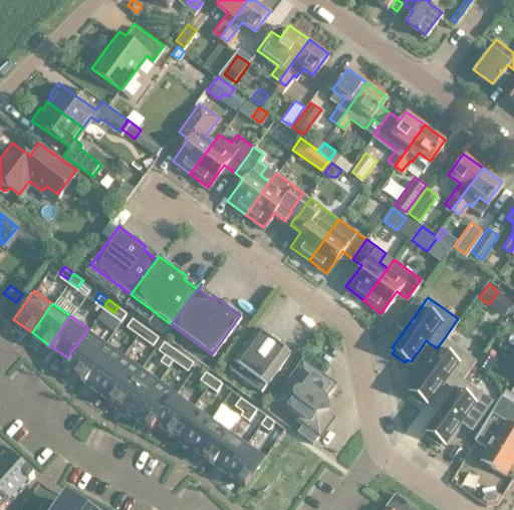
[(153,331),(144,324),(139,330),(149,337),(153,331)]
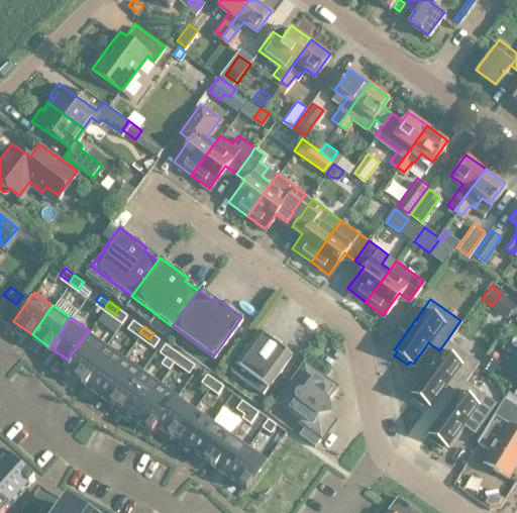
[(229,368),(262,392),(267,386),(290,352),(257,329),(233,362),(229,368)]
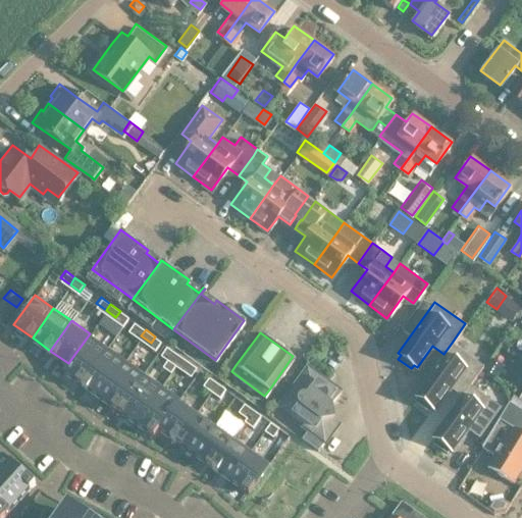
[(90,333),(68,363),(63,371),(81,383),(107,346),(90,333)]
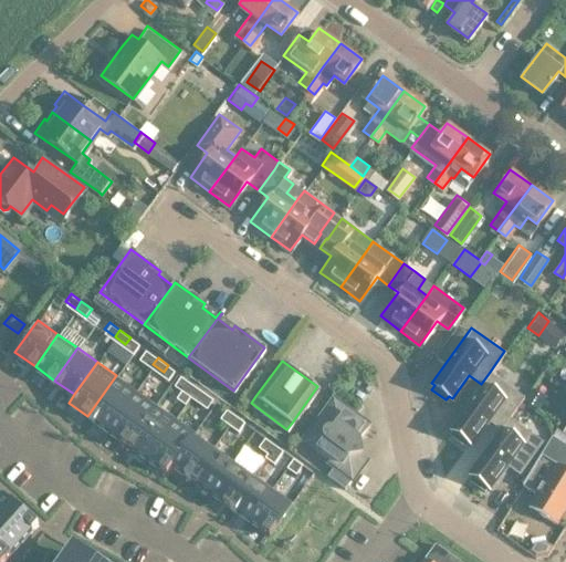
[(179,373),(168,365),(164,372),(175,380),(179,373)]
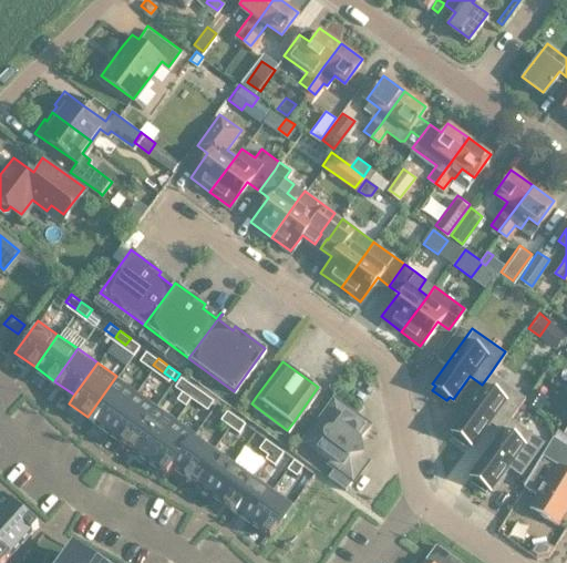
[(501,428),(509,416),(524,396),(491,372),(482,385),(451,428),(454,430),(451,434),(465,444),(468,441),(472,443),(488,420),(501,428)]
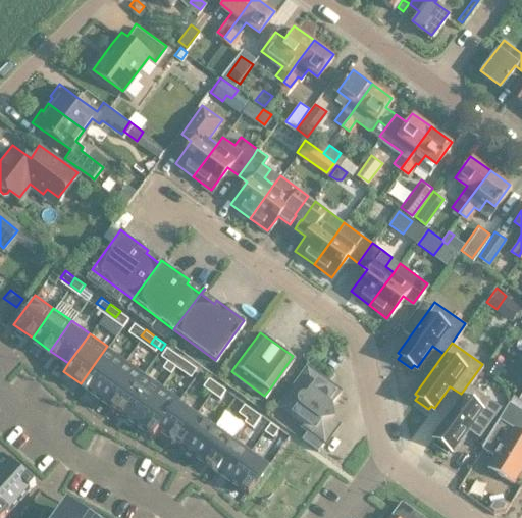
[(125,359),(107,346),(81,383),(99,397),(125,359)]
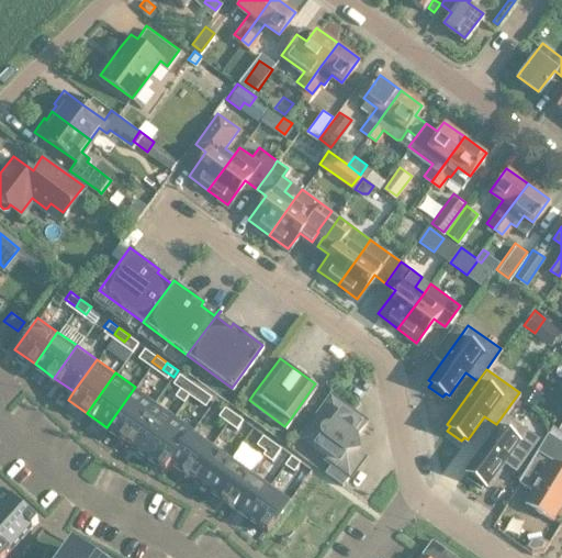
[(184,376),(180,382),(190,390),(195,383),(184,376)]
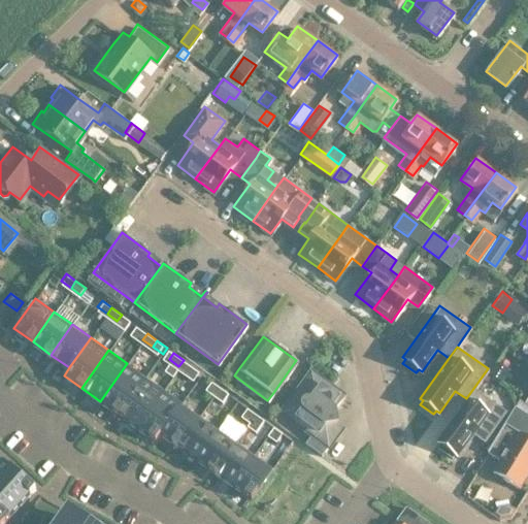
[(189,373),(194,367),(184,360),(178,366),(189,373)]
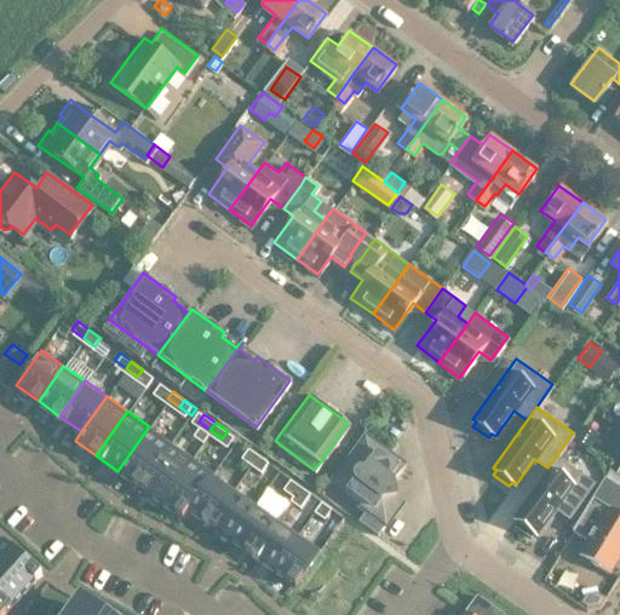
[(589,446),(597,431),(583,423),(574,436),(589,446)]
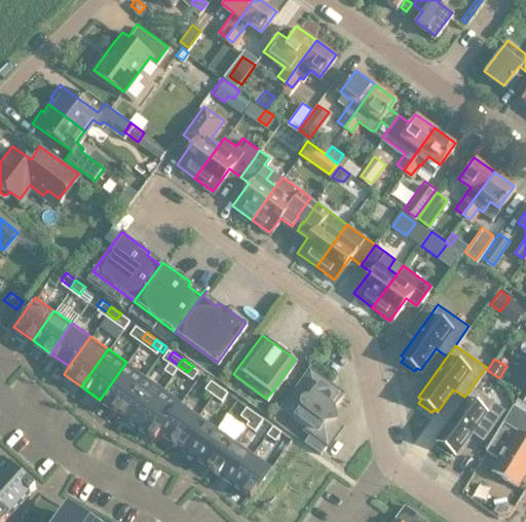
[(117,412),(145,374),(126,362),(100,400),(117,412)]
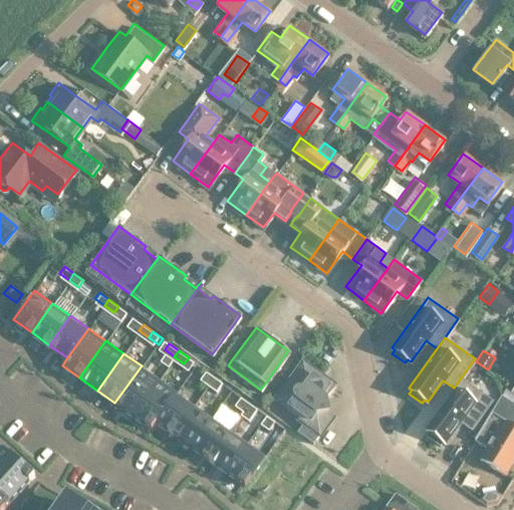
[(334,385),(301,360),(273,400),(303,421),(319,432),(332,413),(326,409),(325,398),(334,385)]
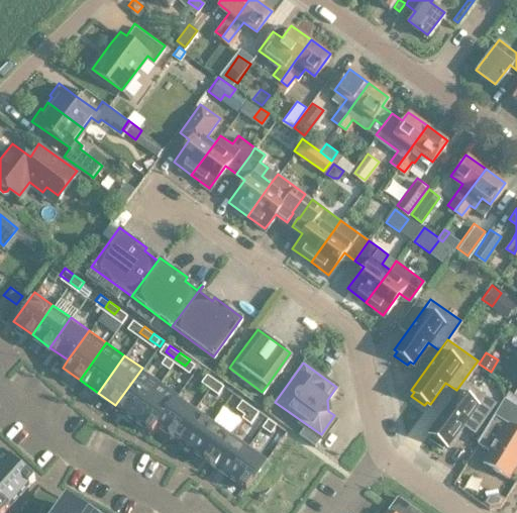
[(142,368),(115,405),(133,418),(160,381),(142,368)]
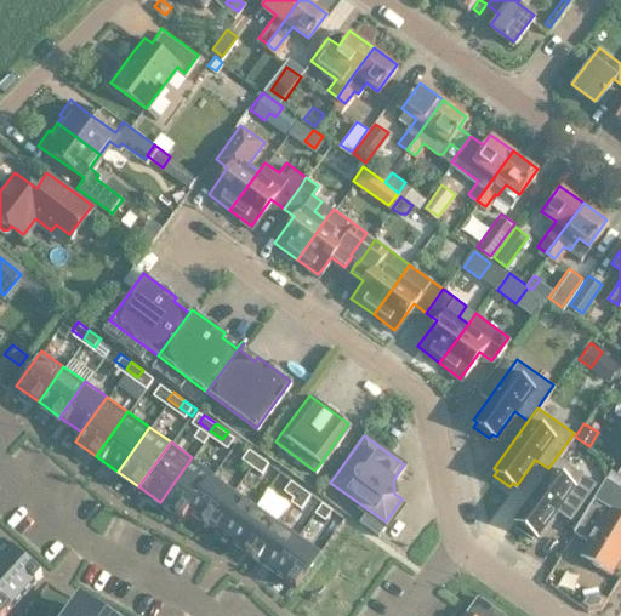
[(258,454),(254,462),(265,471),(271,462),(258,454)]
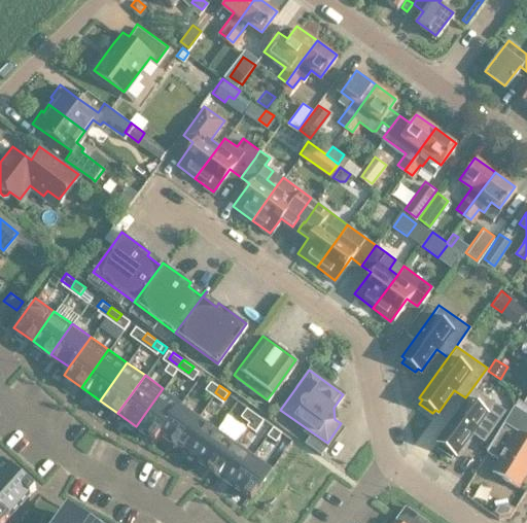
[(504,409),(473,386),(465,397),(436,439),(440,441),(436,445),(450,454),(453,450),(456,453),(471,431),(483,439),(504,409)]
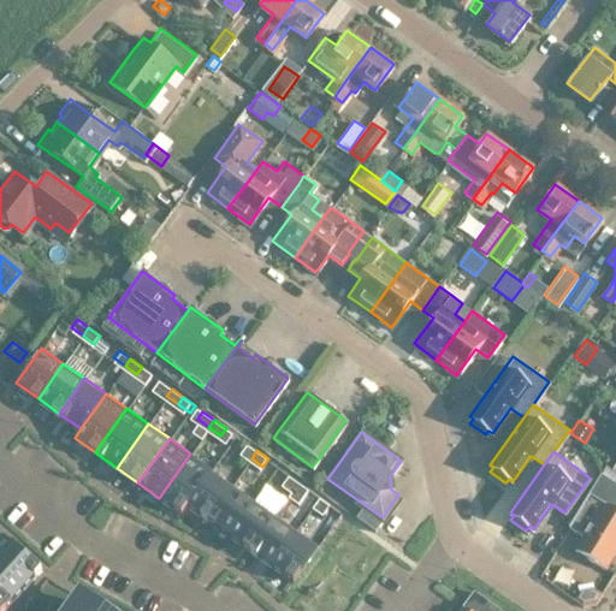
[(187,504),(212,468),(190,454),(159,498),(181,512),(187,504)]
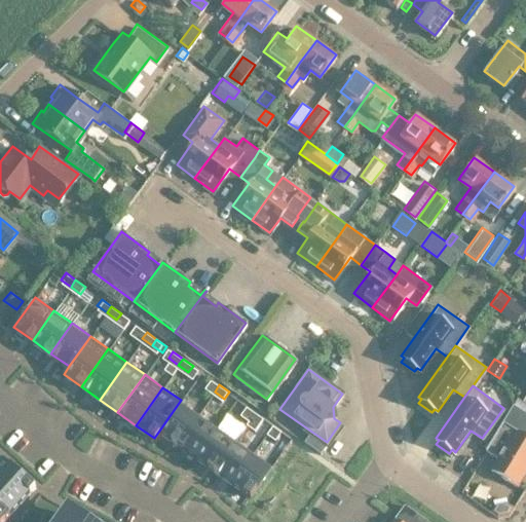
[(224,399),(234,406),(239,399),(229,392),(224,399)]
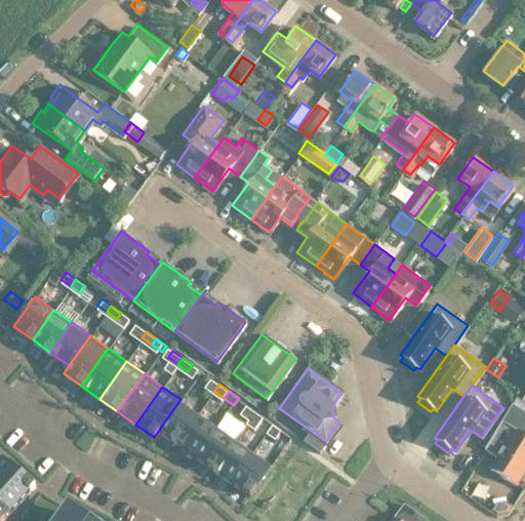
[(180,399),(159,430),(177,442),(198,412),(180,399)]
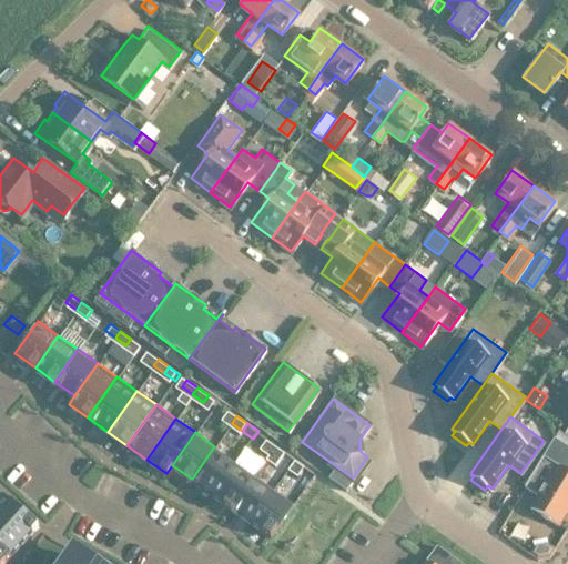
[(270,451),(275,443),(264,435),(260,443),(270,451)]
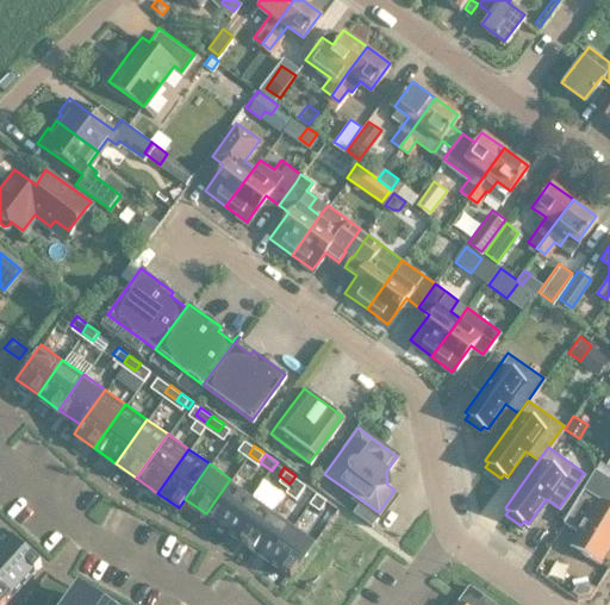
[(609,481),(593,472),(562,523),(577,532),(570,546),(599,563),(609,544),(609,481)]
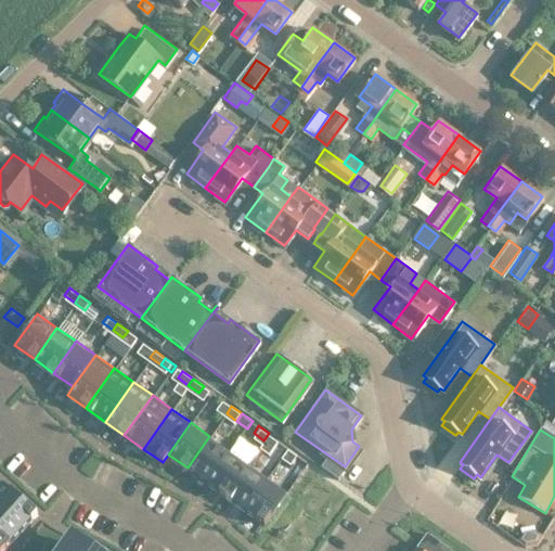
[(280,441),(269,433),(263,440),(274,448),(280,441)]
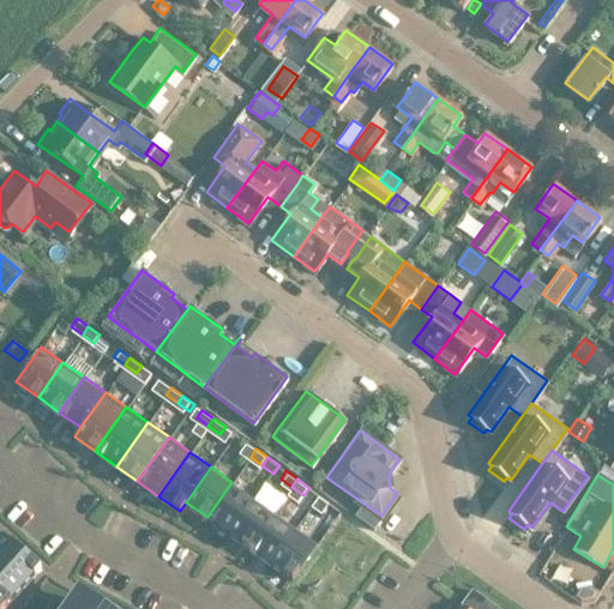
[(232,482),(208,517),(228,532),(253,496),(232,482)]
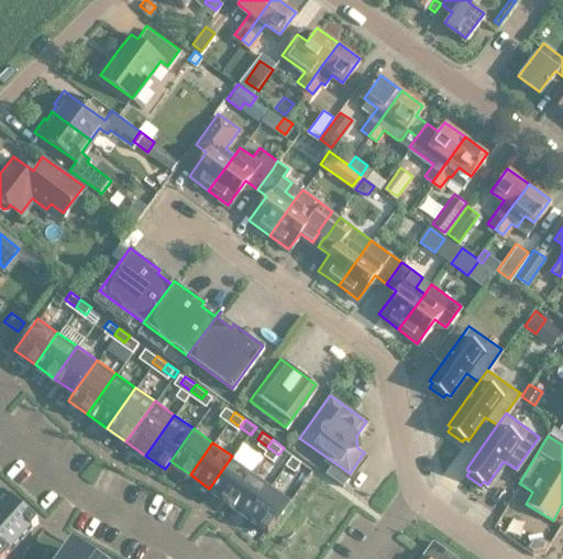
[(291,453),(287,461),(297,469),(302,461),(291,453)]
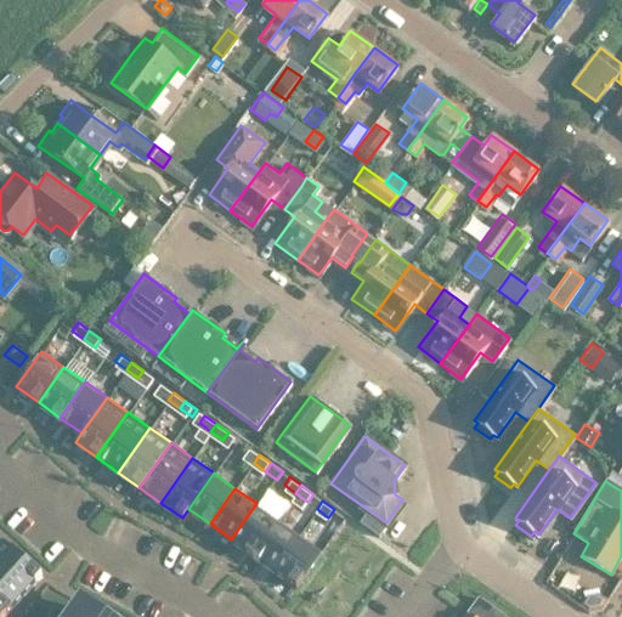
[(256,503),(231,539),(253,554),(278,519),(256,503)]
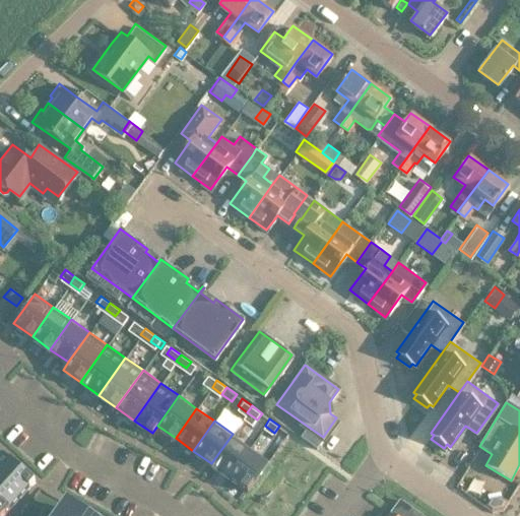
[(307,426),(301,435),(316,446),(323,437),(307,426)]
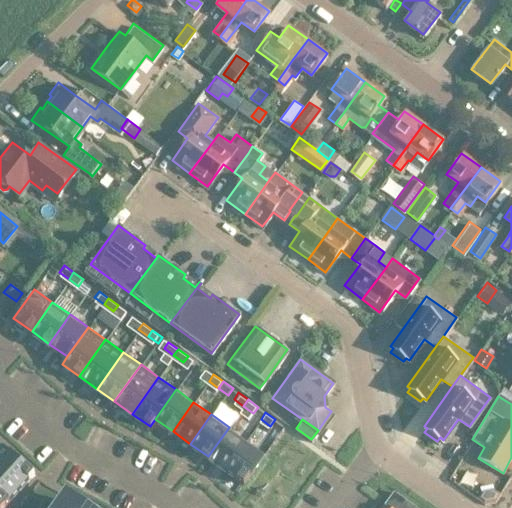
[(226,469),(246,439),(229,427),(208,456),(226,469)]
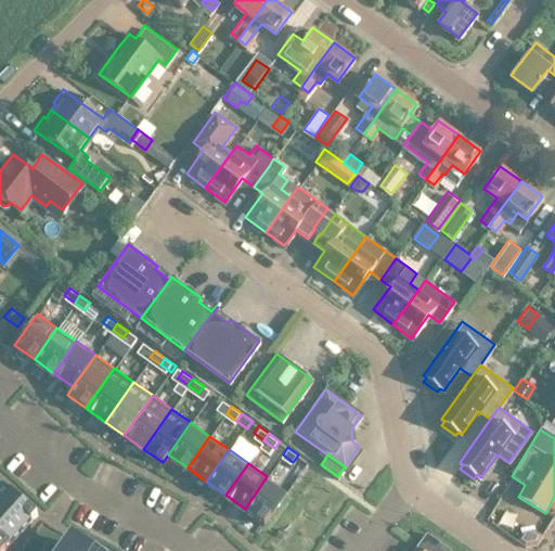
[(265,523),(287,490),(267,476),(245,509),(265,523)]
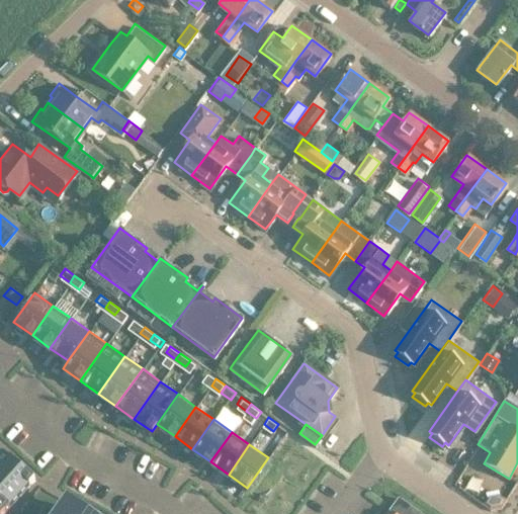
[(0,446),(0,477),(19,494),(34,478),(0,446)]
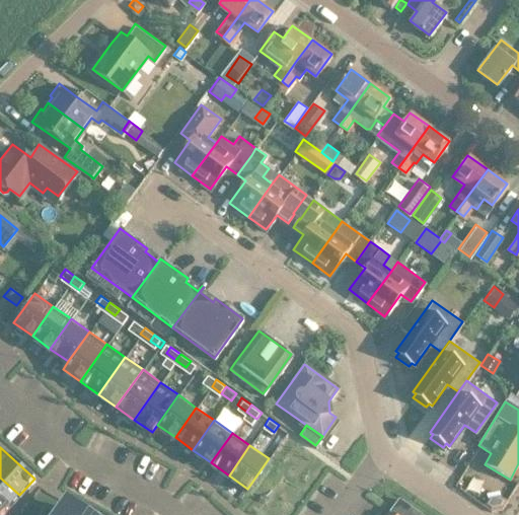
[(19,495),(0,477),(0,507),(4,511),(19,495)]
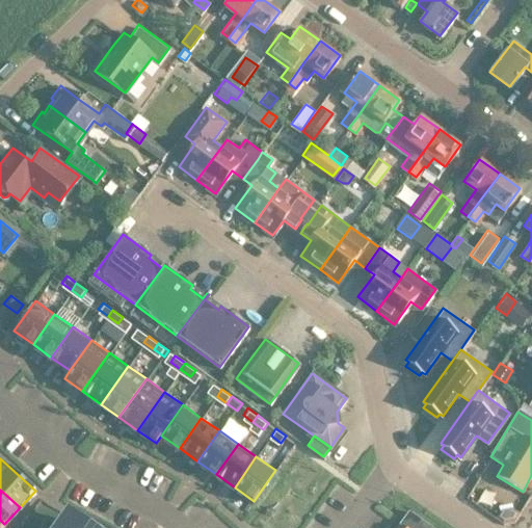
[(499,509),(494,516),(502,521),(503,522),(511,520),(517,510),(511,507),(499,509)]
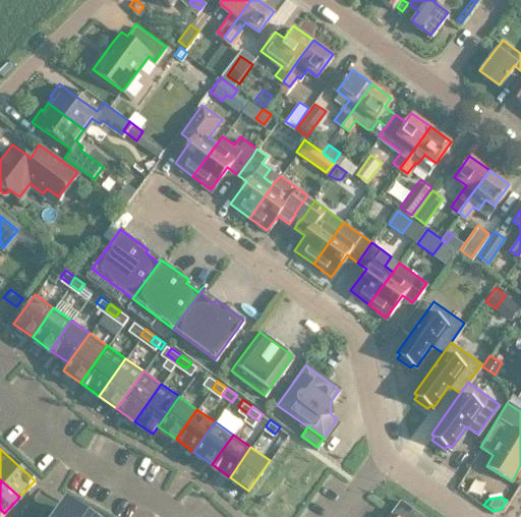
[(426,516),(404,500),(394,514),(390,511),(388,515),(385,516),(426,516)]
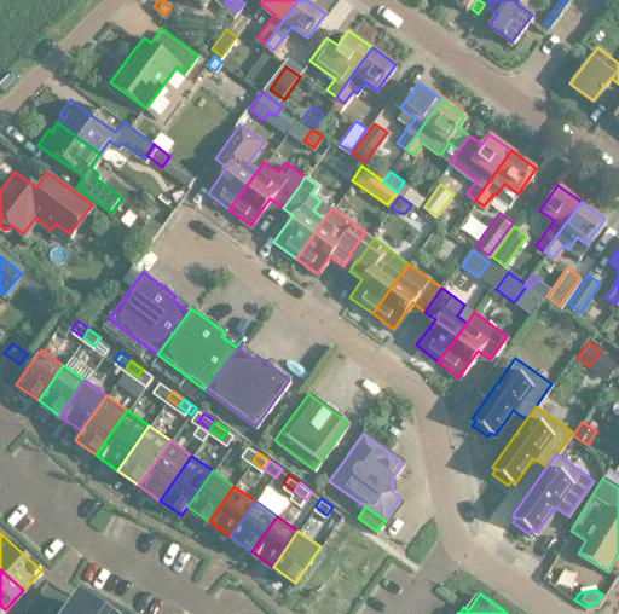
[(96,613),(77,601),(68,613),(96,613)]
